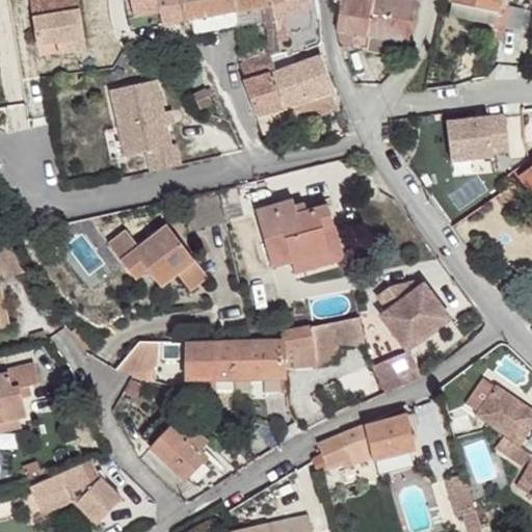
[(77,0),(29,0),(37,47),(57,44),(84,38),(77,0)]
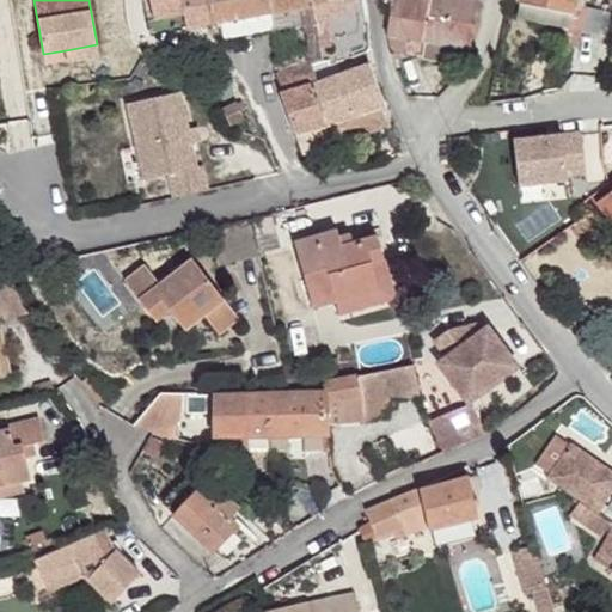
[(187,29),(213,23),(221,22),(269,11),(267,0),(150,0),(155,22),(185,14),(187,29)]
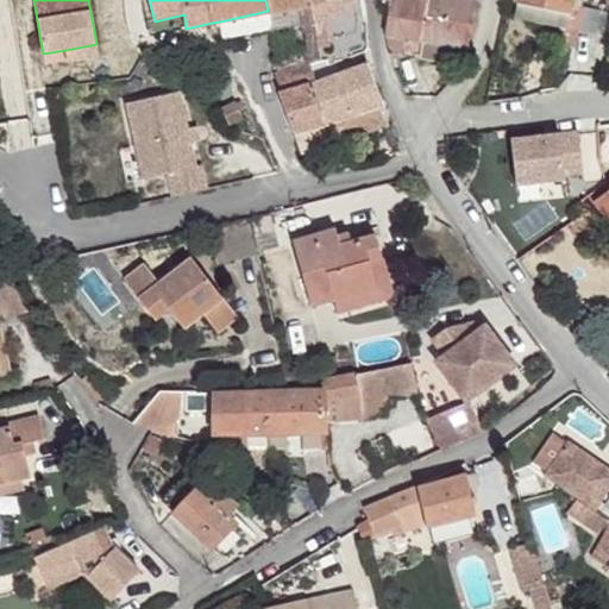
[(265,0),(268,11),(300,7),(311,4),(309,0),(265,0)]
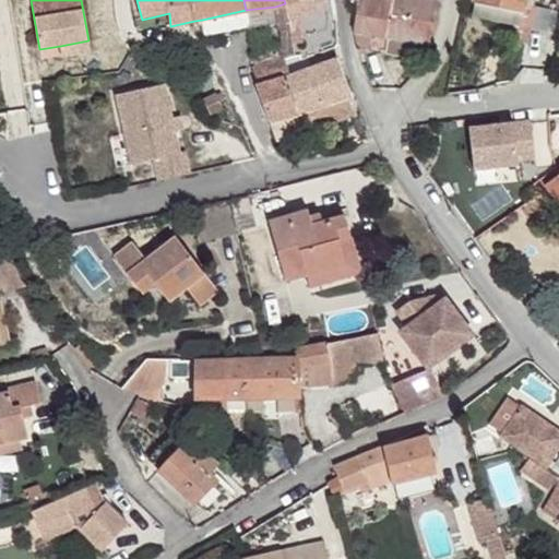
[(295,0),(285,3),(288,18),(335,7),(333,0),(295,0)]
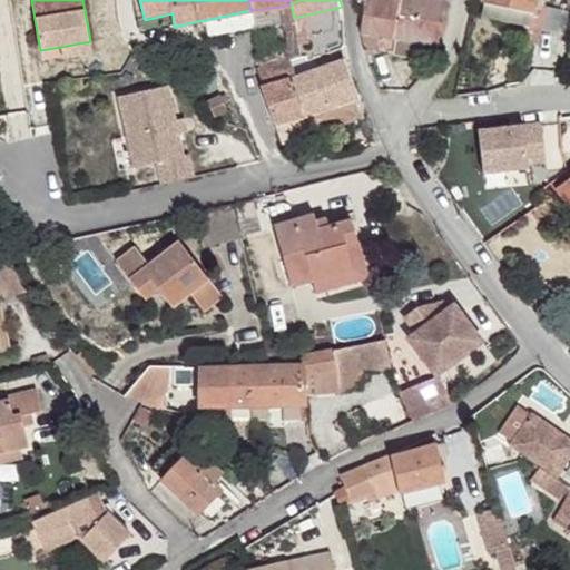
[(359,0),(360,1),(365,2),(360,33),(365,52),(379,49),(376,36),(433,46),(438,47),(445,2),(432,0),(359,0)]
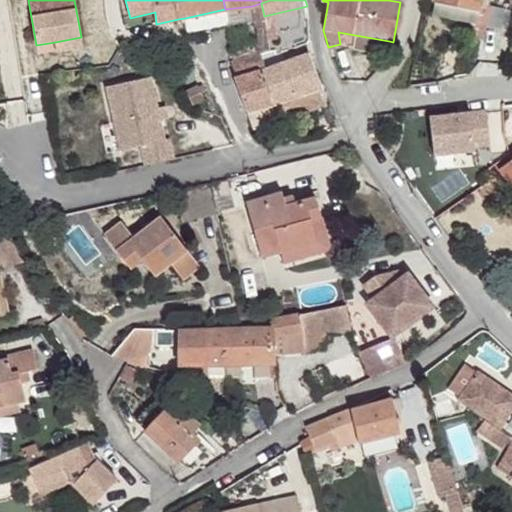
[(479,9),(434,0),(431,13),(472,21),(477,22),(479,9)]
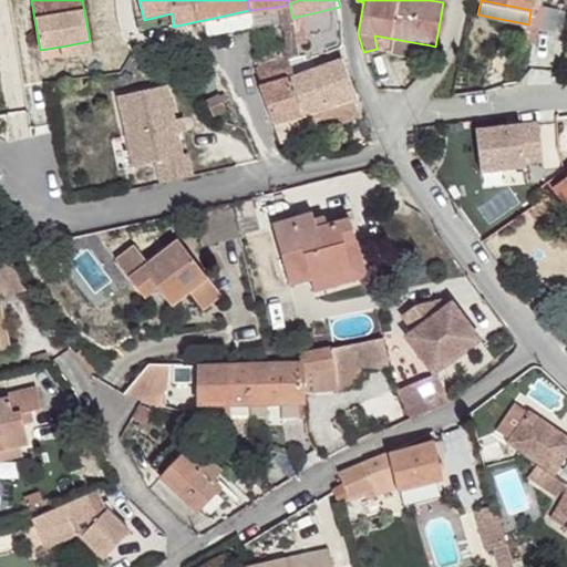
[(480,0),(481,0),(531,10),(533,3),(533,0),(480,0)]
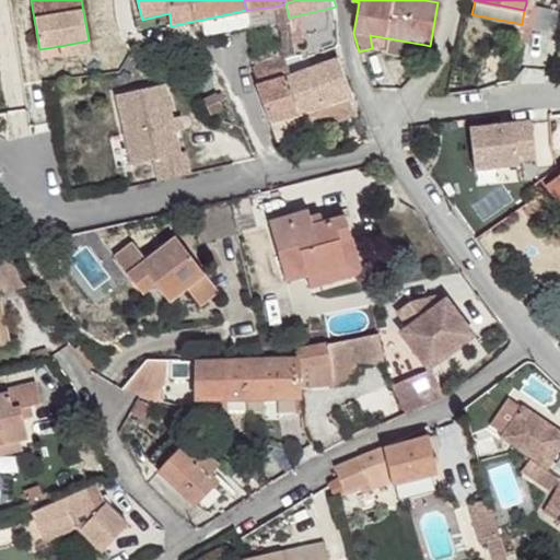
[(281,30),(284,53),(294,51),(290,27),(289,18),(286,3),(276,7),(279,24),(280,30),(281,30)]
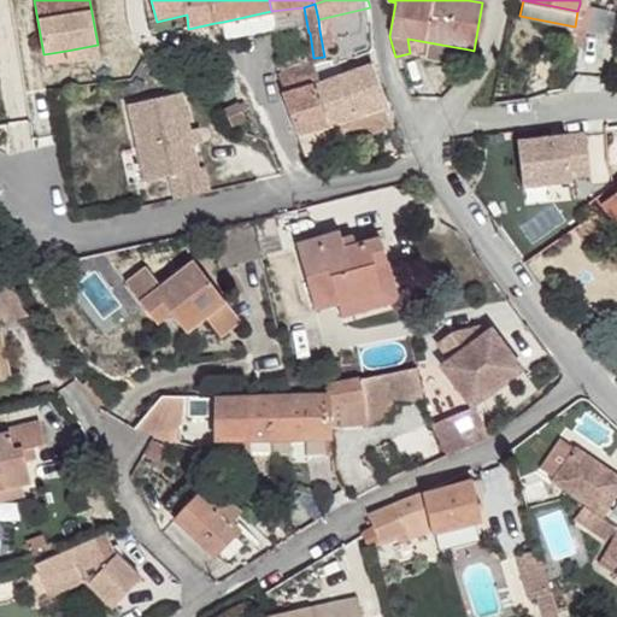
[(577,11),(575,27),(569,25),(565,41),(582,45),(591,6),(580,4),(577,11)]
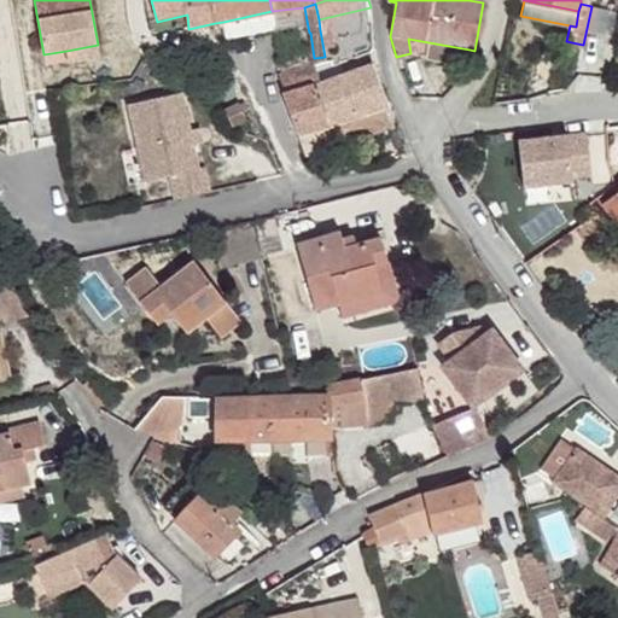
[(272,11),(275,29),(308,27),(304,7),(272,11)]
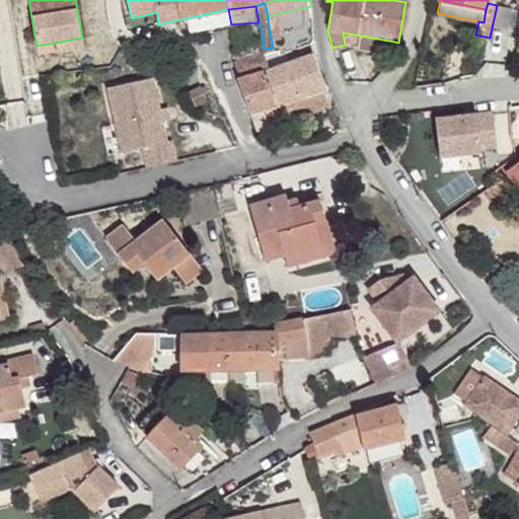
[(192,32),(231,24),(228,9),(188,18),(192,32)]
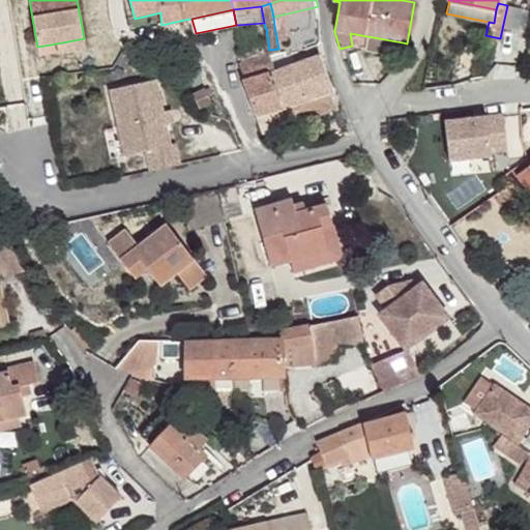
[(401,56),(403,42),(350,33),(352,46),(351,50),(364,52),(364,50),(401,56)]
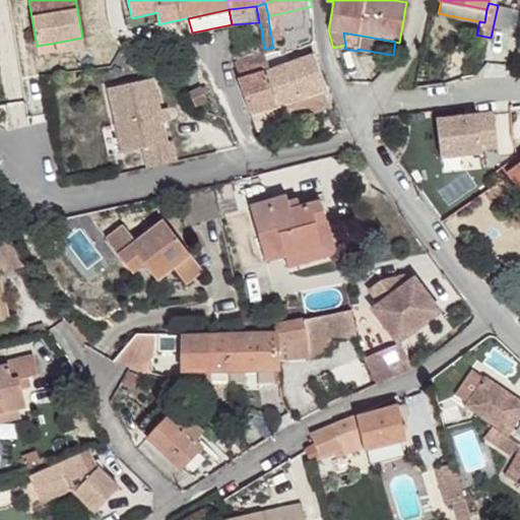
[(82,38),(56,43),(58,54),(84,49),(82,38)]
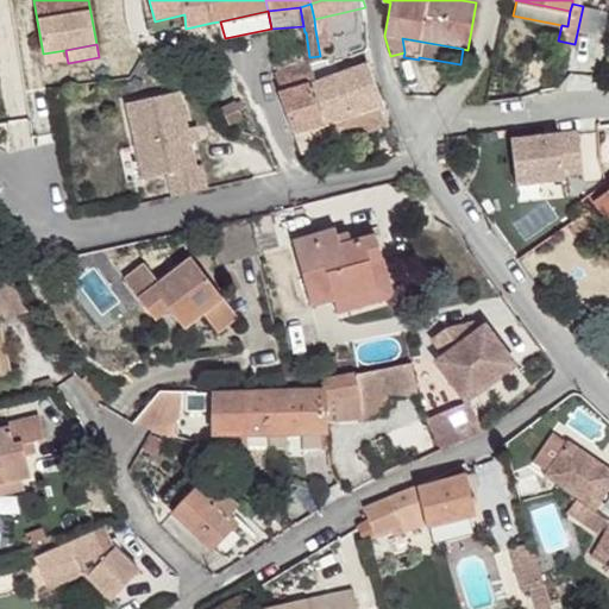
[(275,61),(278,73),(303,66),(299,54),(275,61)]
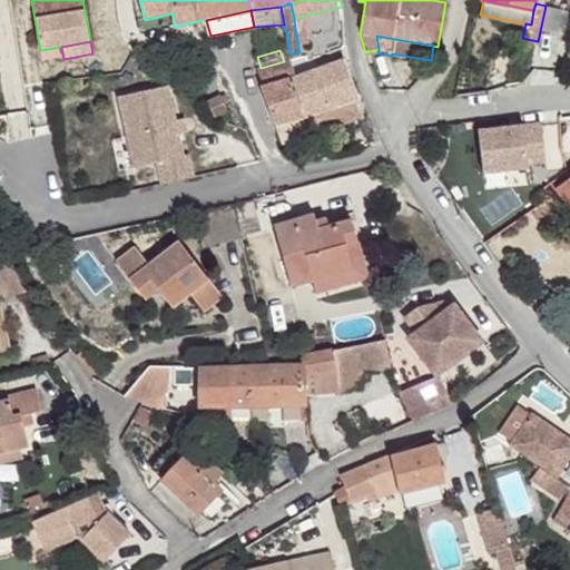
[(311,52),(290,59),(297,77),(316,69),(311,52)]
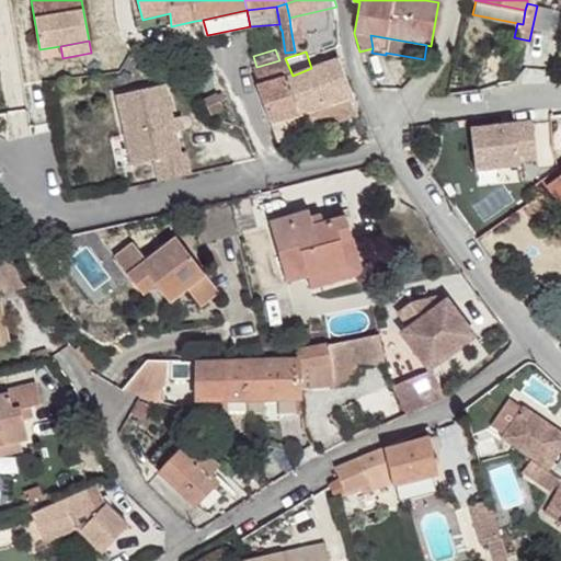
[(258,87),(277,141),(313,129),(338,121),(358,114),(339,57),(311,68),(293,76),(285,58),(279,60),(256,67),(253,69),(260,84),(258,87)]
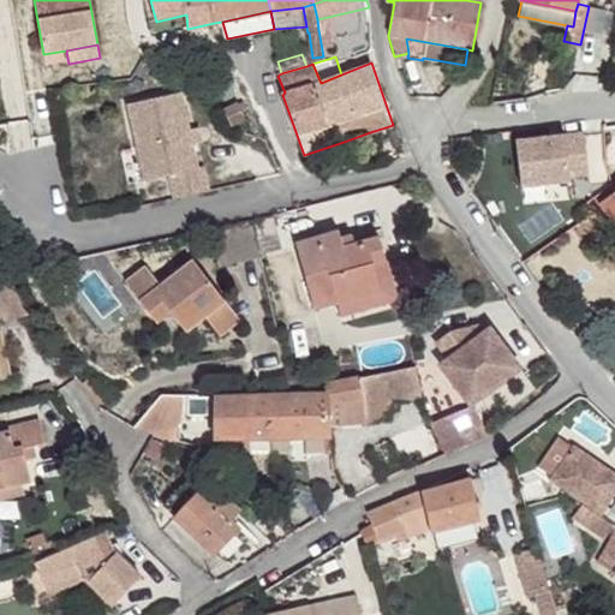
[(210,64),(199,75),(208,83),(219,71),(210,64)]
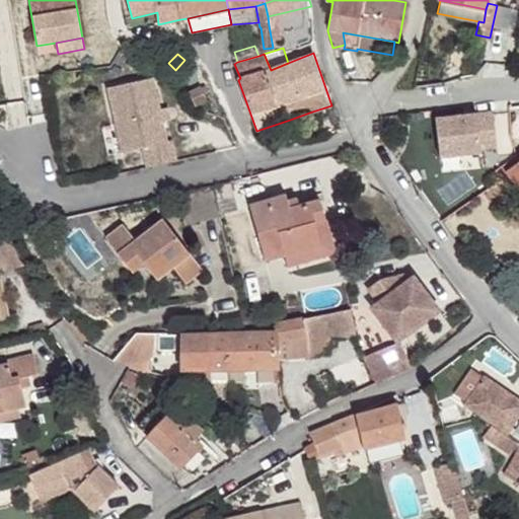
[(152,78),(108,89),(117,125),(123,153),(144,148),(148,168),(176,161),(171,140),(167,142),(152,78)]
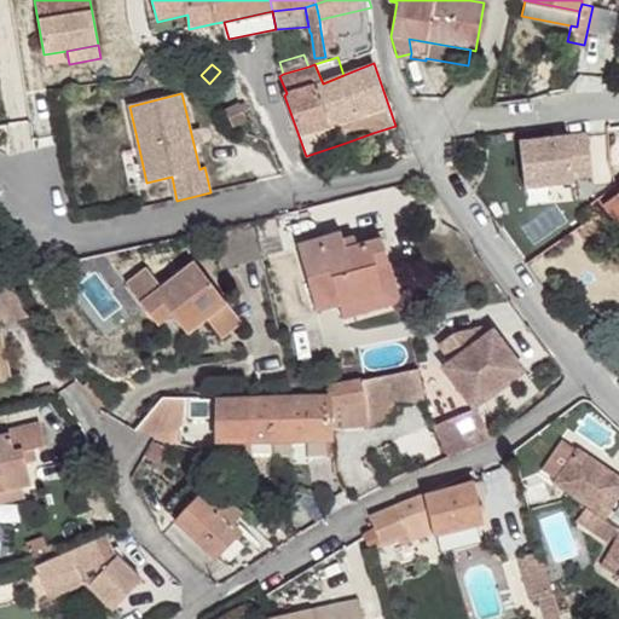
[(226,111),(232,126),(247,119),(239,104),(226,111)]
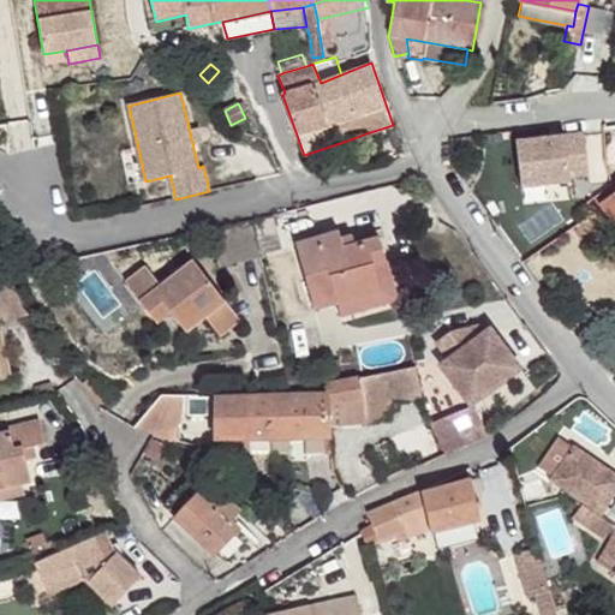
[(370,132),(344,142),(346,149),(372,139),(370,132)]
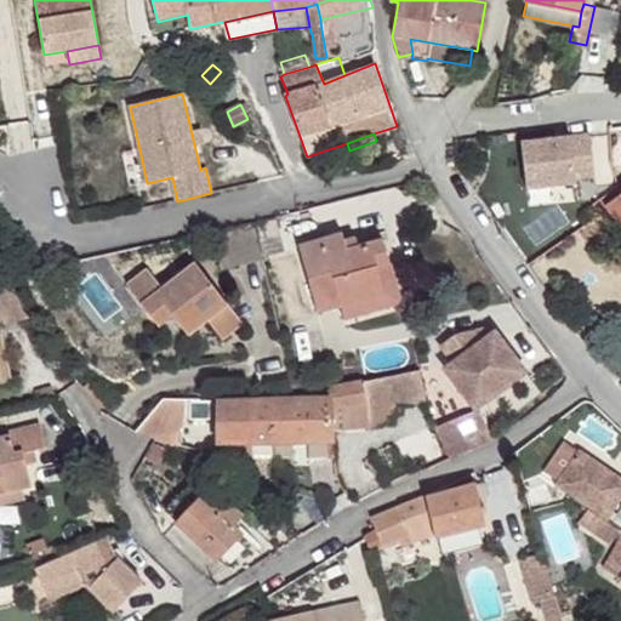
[(588,135),(520,142),(527,189),(576,183),(575,178),(594,177),(588,135)]
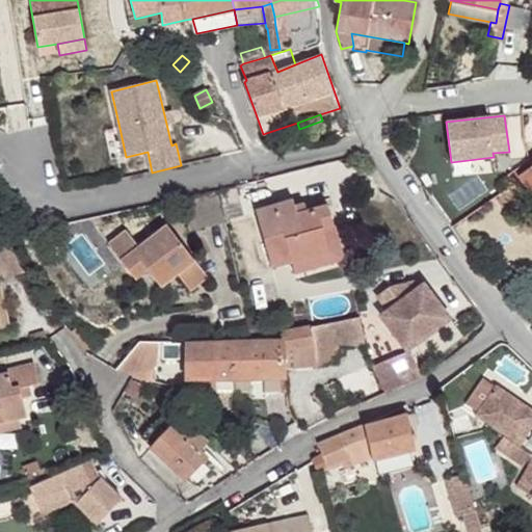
[(531,164),(520,175),(531,191),(531,190),(531,164)]
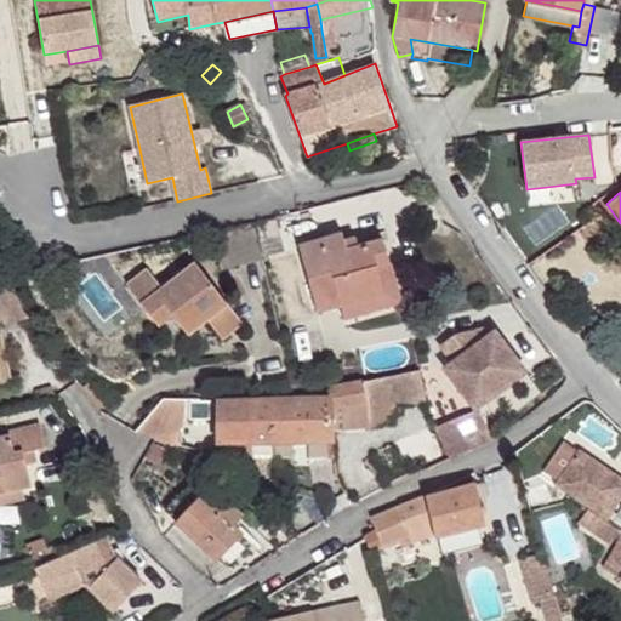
[(342,233),(300,246),(318,312),(341,305),(385,292),(377,267),(389,263),(382,239),(359,246),(347,249),(345,240),(342,233)]
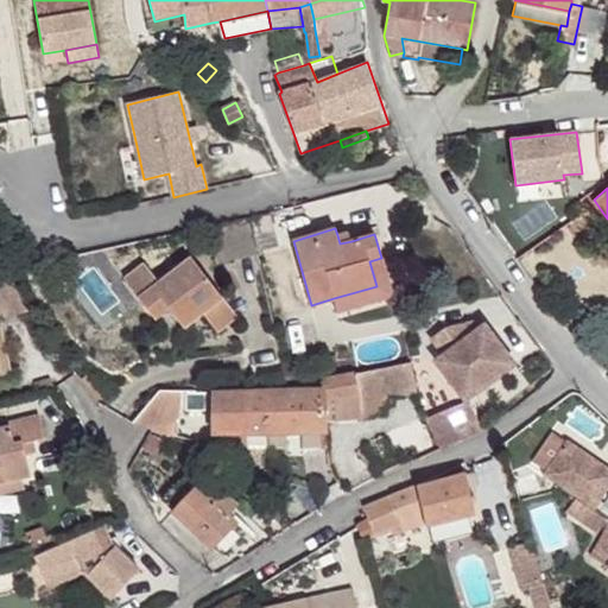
[(337,235),(340,244),(352,241),(348,232),(337,235)]
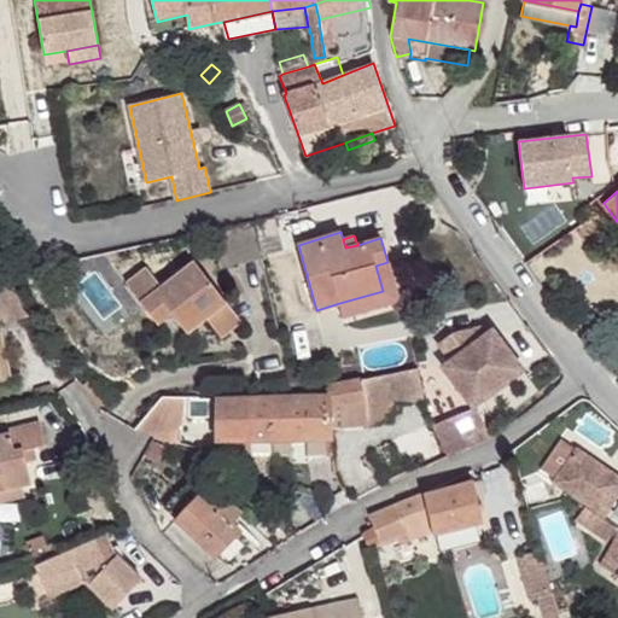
[(388,262),(375,266),(383,291),(386,305),(392,304),(396,302),(398,298),(398,293),(389,261),(388,262)]
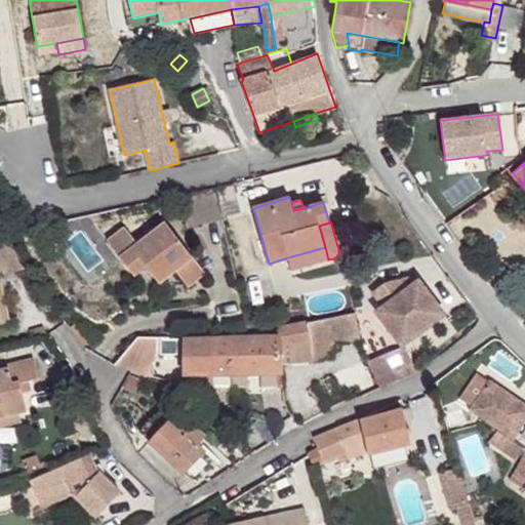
[(175,271),(187,285),(204,272),(166,224),(137,245),(125,229),(108,242),(132,275),(145,265),(161,252),(175,271)]
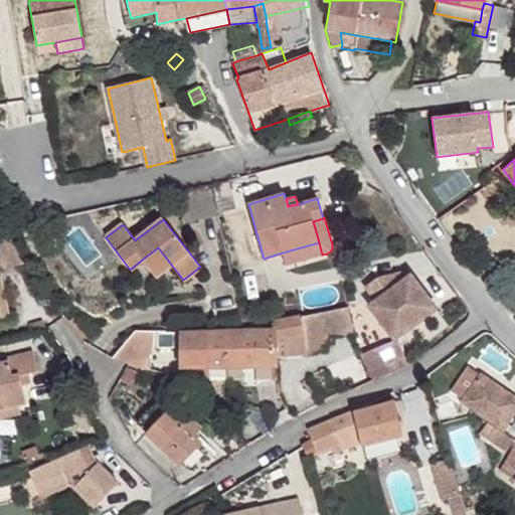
[(319,242),(283,252),(286,266),(322,254),(319,242)]
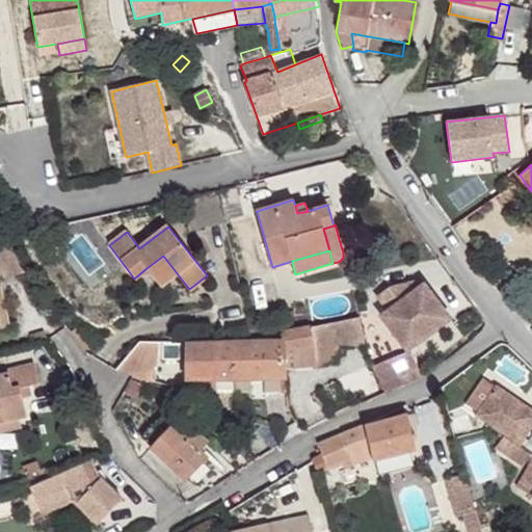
[(147,268),(161,288),(178,274),(163,256),(147,268)]
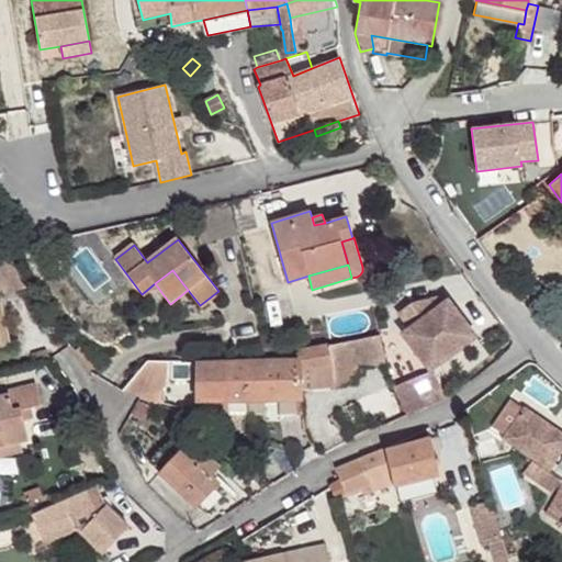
[(412,303),(398,313),(409,328),(403,334),(430,369),(474,335),(444,294),(412,303)]
